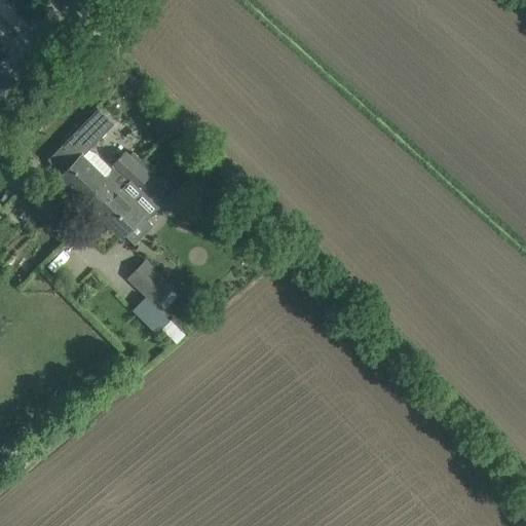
[(63,146),(50,159),(64,173),(60,176),(75,190),(94,209),(138,163),(128,155),(125,151),(113,164),(118,168),(110,178),(108,176),(106,179),(82,156),(88,149),(116,120),(102,106),(63,146)]
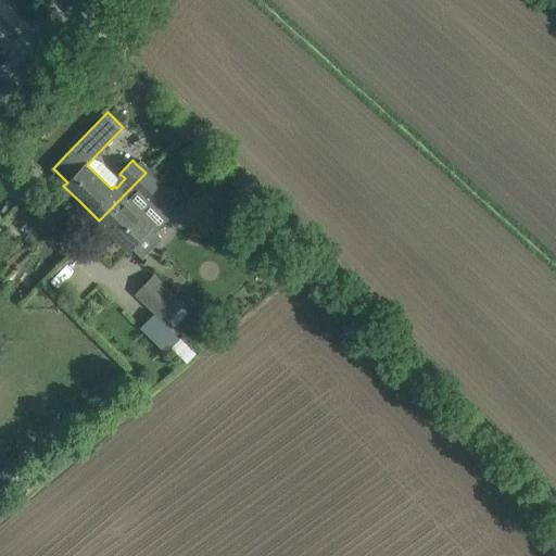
[(182,114),(181,115),(172,125),(181,136),(190,127),(192,125),(182,114)]
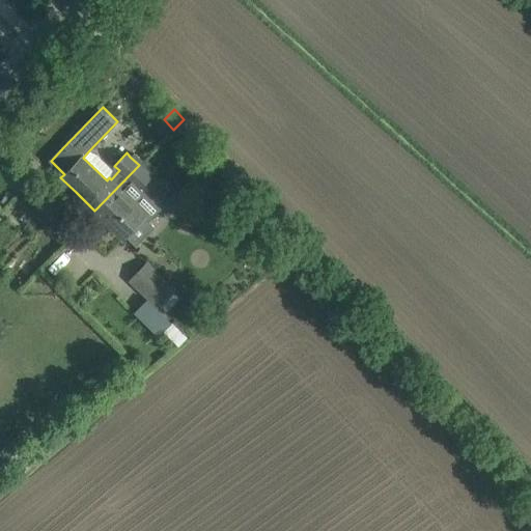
[(134,152),(130,157),(139,165),(143,162),(134,152)]
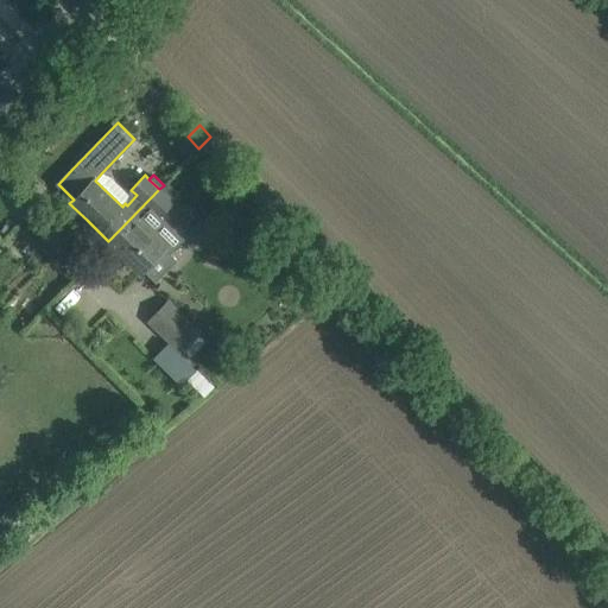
[(159,189),(108,241),(141,273),(143,271),(157,283),(177,259),(171,254),(184,239),(160,215),(173,202),(159,189)]
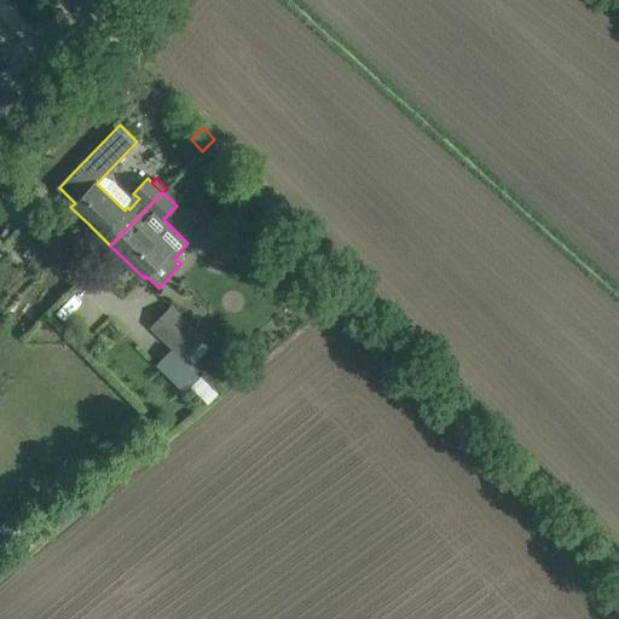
[(290,305),(279,314),(284,319),(295,311),(290,305)]
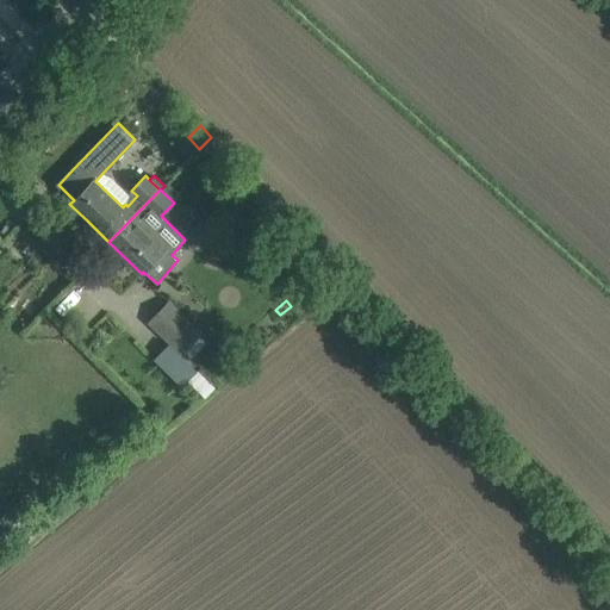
[(181,354),(201,332),(169,302),(149,323),(181,354)]
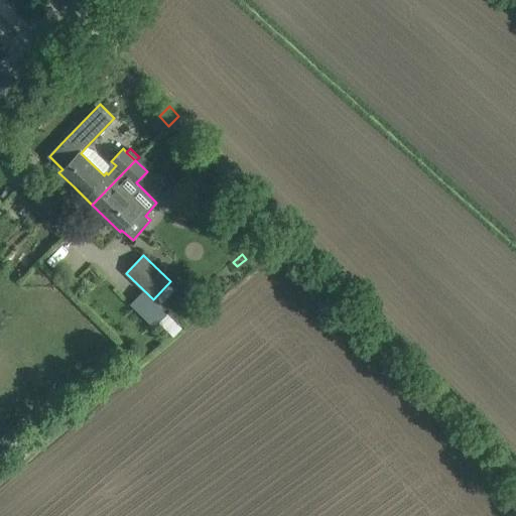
[(127,303),(152,326),(157,320),(173,335),(179,327),(139,290),(127,303)]
